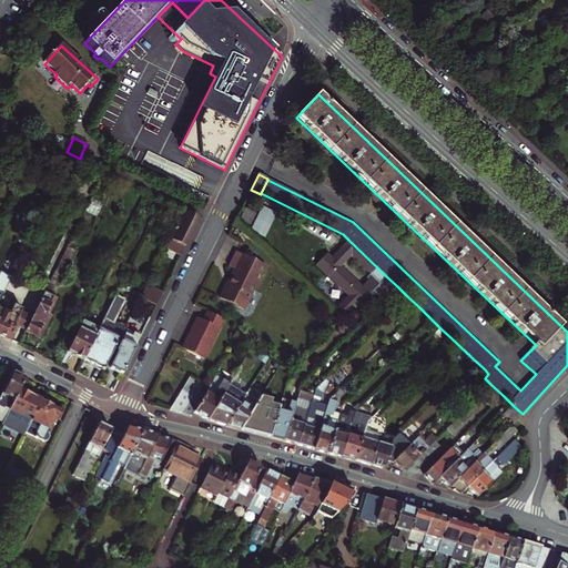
[(184,209),(165,246),(182,254),(185,245),(201,216),(184,209)]
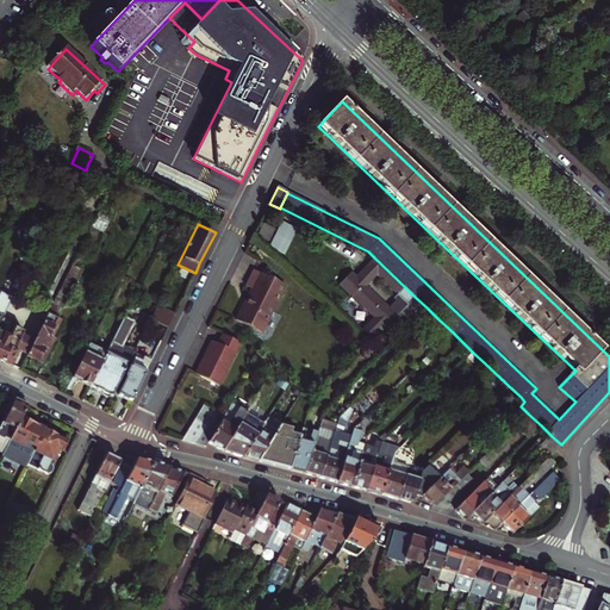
[(261,224),(256,237),(268,241),(273,229),(261,224)]
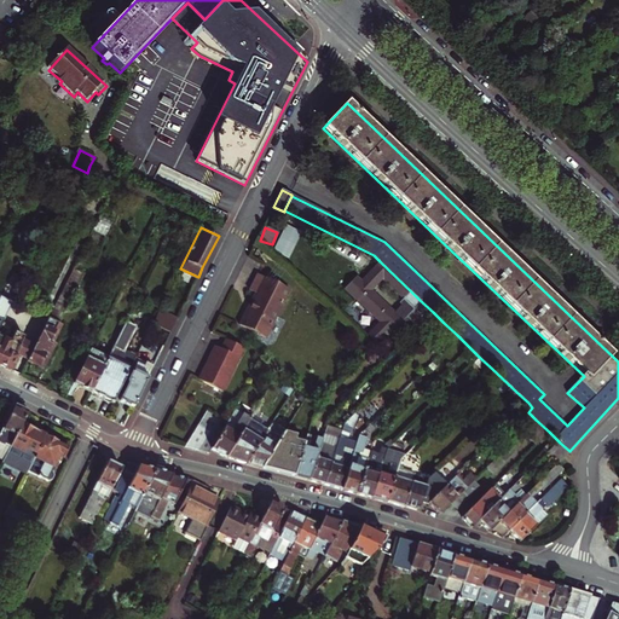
[(420,300),(380,261),(372,268),(381,276),(401,298),(412,308),(420,300)]
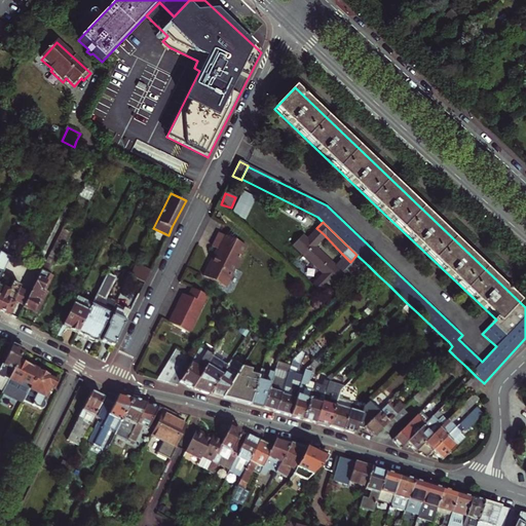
[(328,285),(350,262),(341,253),(337,257),(339,258),(333,264),(313,246),(324,234),(316,228),(306,238),(301,234),(292,243),(322,272),(311,283),(318,289),(326,282),(328,285)]
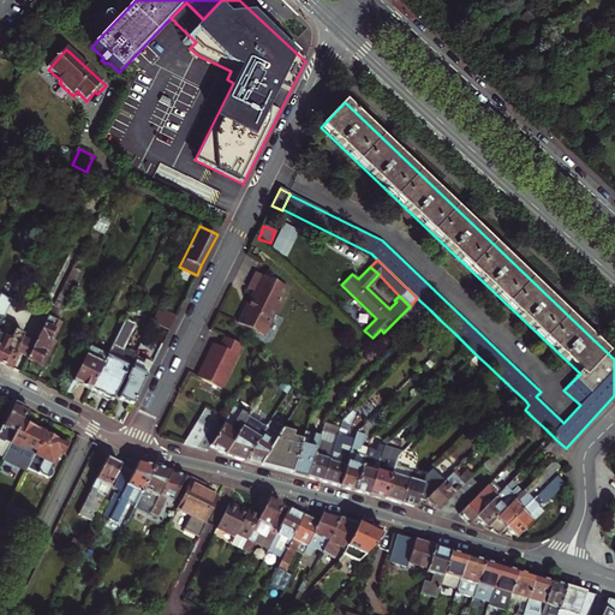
[(264,335),(287,287),(256,272),(248,287),(254,290),(249,298),(251,299),(248,306),(245,306),(238,322),(264,335)]
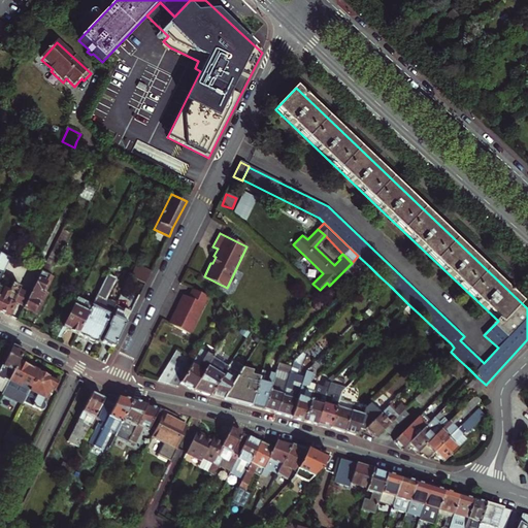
[(39,304),(44,292),(48,285),(45,283),(48,275),(64,241),(58,239),(45,265),(31,294),(25,307),(24,308),(33,312),(37,303),(39,304)]
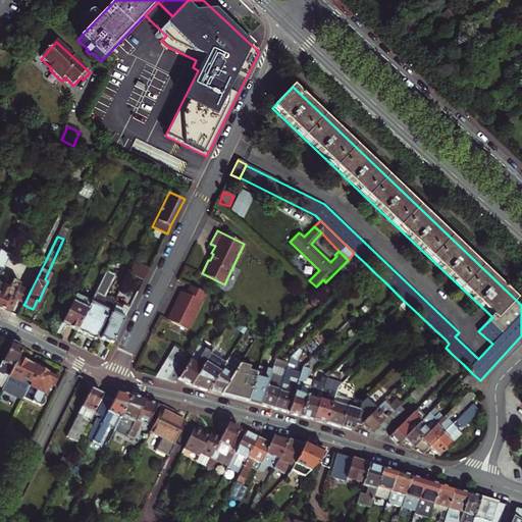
[(143,282),(149,270),(134,263),(128,275),(143,282)]
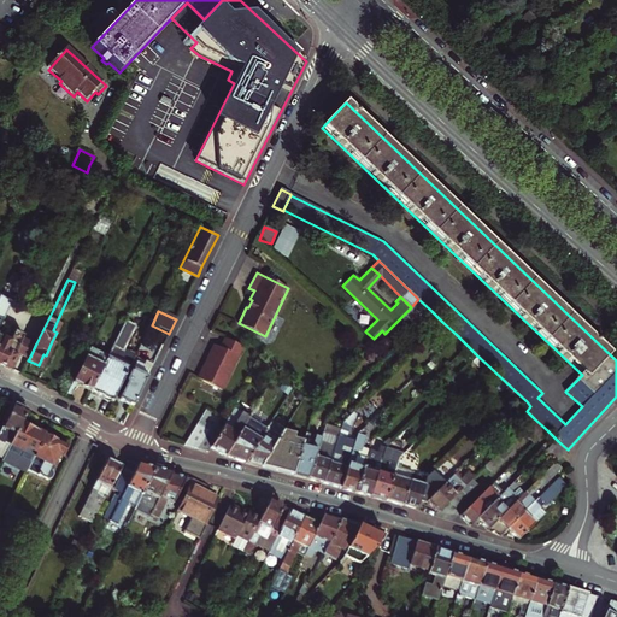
[(92,392),(113,401),(134,360),(135,357),(136,356),(124,351),(136,325),(127,321),(118,336),(109,357),(92,392)]
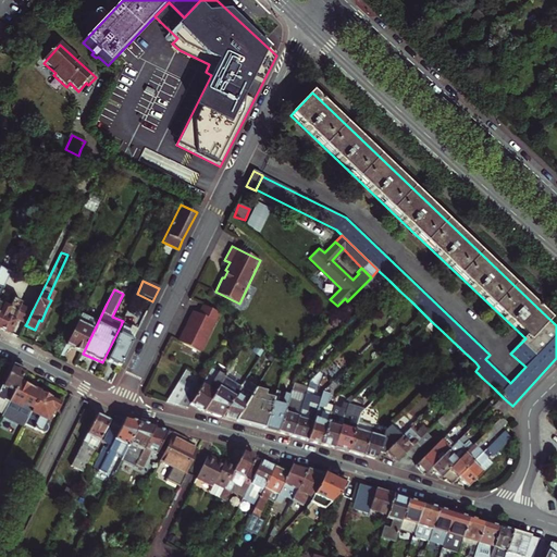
[(0,329),(9,334),(15,319),(19,320),(26,324),(33,310),(22,306),(23,305),(13,300),(9,308),(0,304),(0,329)]
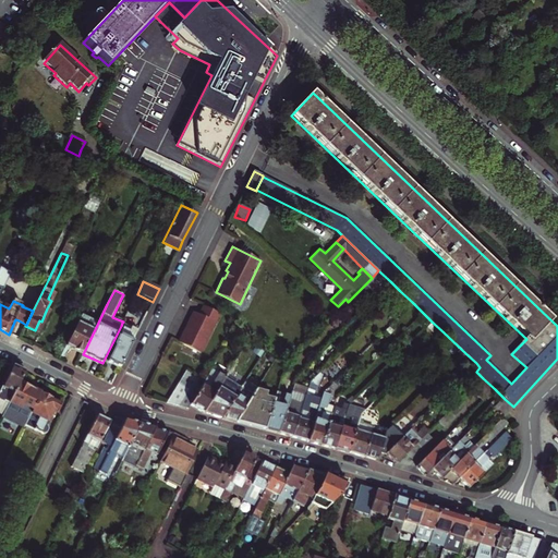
[(136,318),(142,307),(132,302),(126,313),(136,318)]
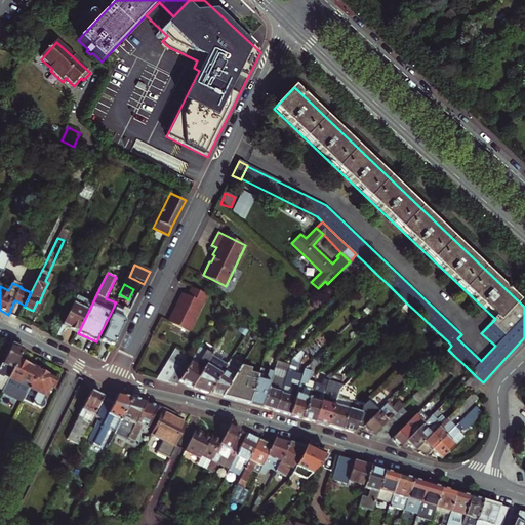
[(203,293),(188,286),(185,295),(178,292),(174,303),(175,304),(173,308),(172,308),(166,322),(187,331),(203,293)]
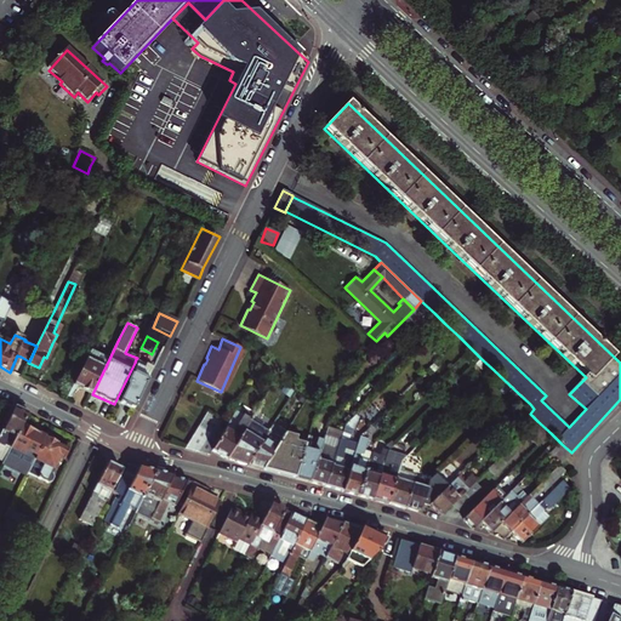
[(56,345),(52,343),(46,358),(44,357),(39,368),(41,369),(45,368),(56,345)]
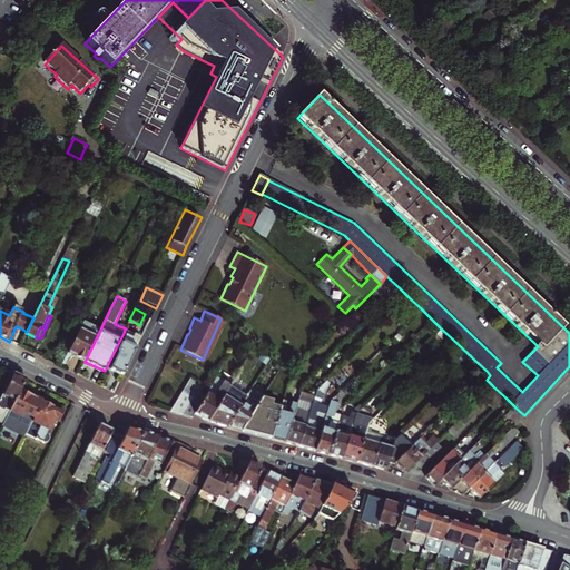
[(68,354),(85,362),(100,330),(84,322),(68,354)]
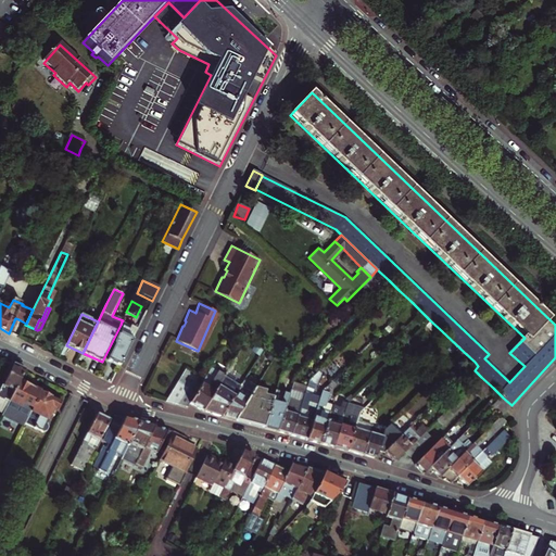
[(15,318),(9,333),(12,335),(19,319),(15,318)]
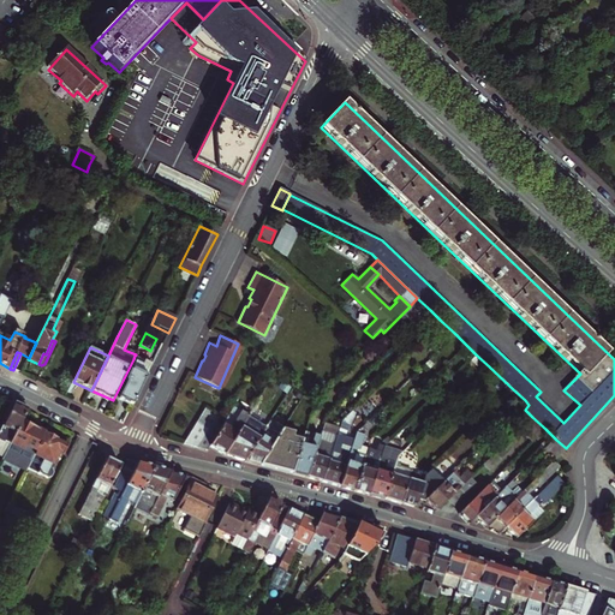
[(133,404),(153,364),(147,360),(144,365),(136,360),(126,380),(127,381),(119,398),(133,404)]
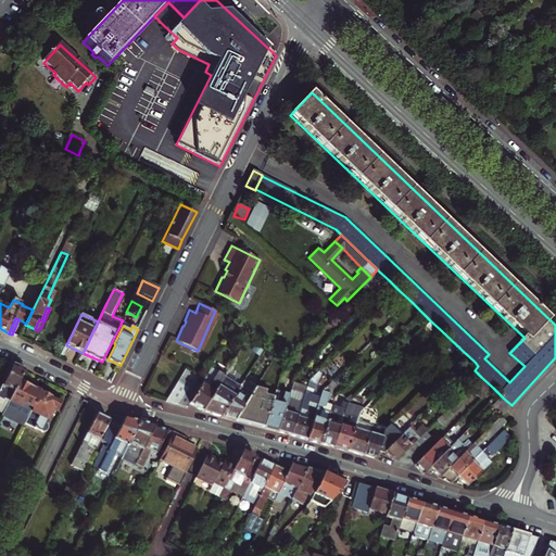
[(10,401),(20,381),(25,371),(10,364),(3,378),(7,379),(4,384),(3,383),(0,390),(0,412),(3,414),(10,401)]
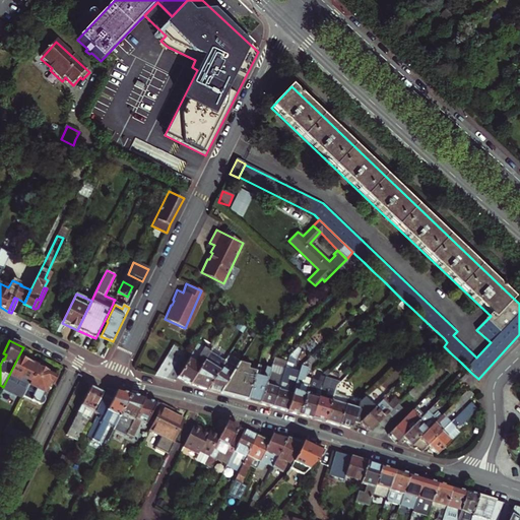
[(189,359),(185,366),(184,366),(178,377),(191,385),(203,362),(210,348),(197,341),(188,358),(189,359)]
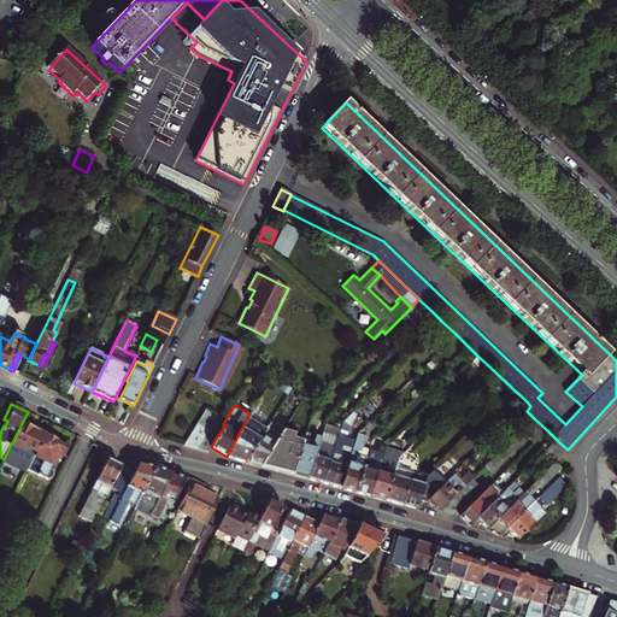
[(197,423),(207,429),(213,433),(215,432),(222,417),(204,409),(197,423)]
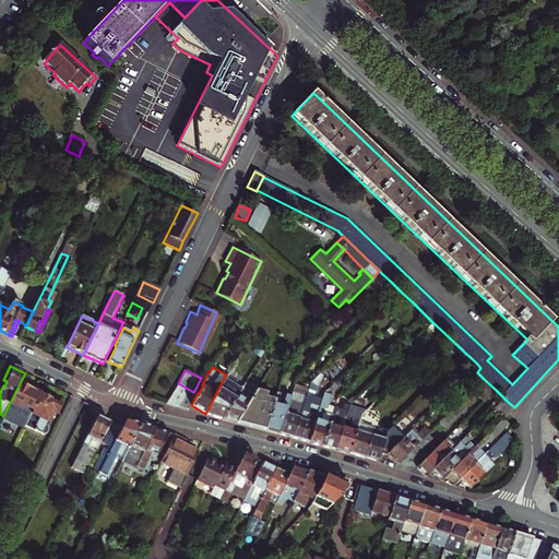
[(289,397),(296,376),(288,373),(283,396),(289,397)]
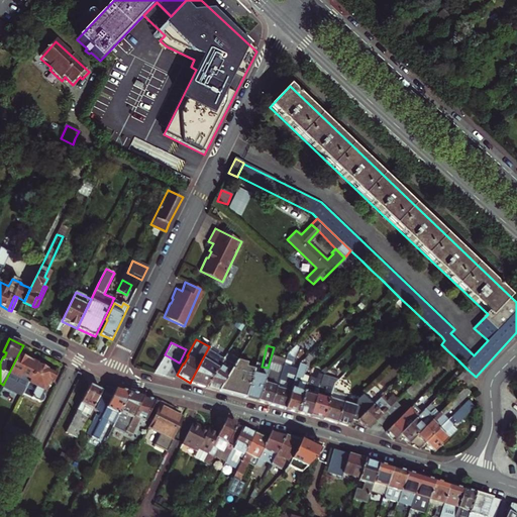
[(286,409),(296,375),(287,372),(291,357),(297,346),(295,345),(285,355),(280,375),(271,405),(286,409)]
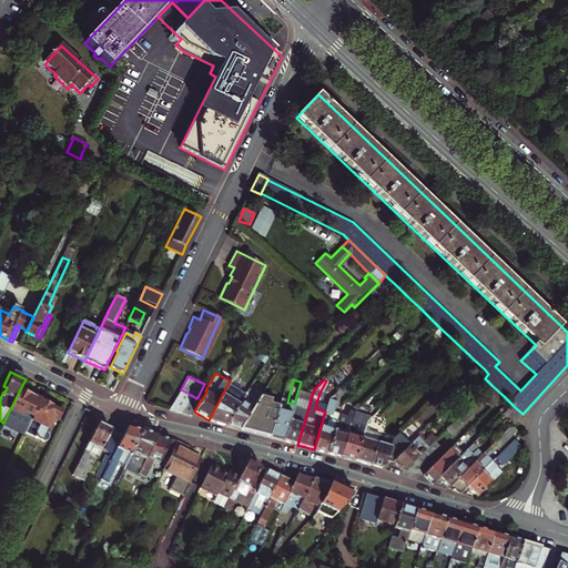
[(492,385),(482,395),(493,407),(504,396),(492,385)]
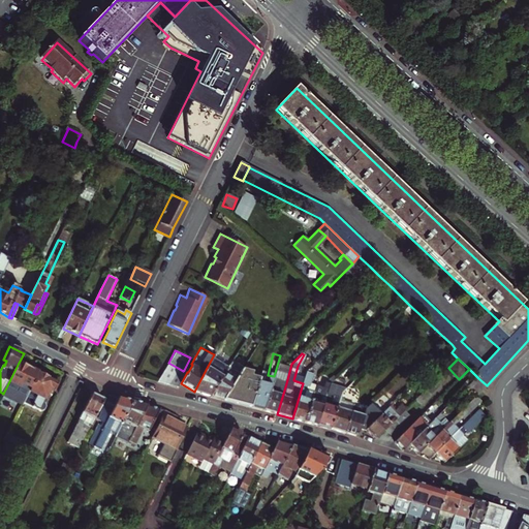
[(211,397),(224,401),(241,370),(242,368),(229,362),(222,376),(211,397)]
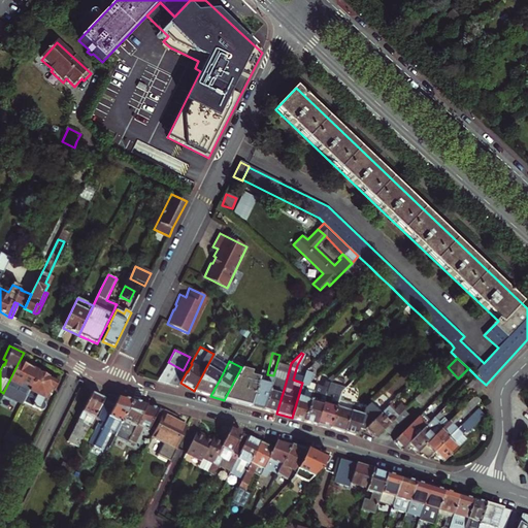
[(305,370),(302,383),(292,418),(303,421),(312,391),(307,390),(308,383),(311,373),(310,372),(318,365),(315,361),(305,370)]
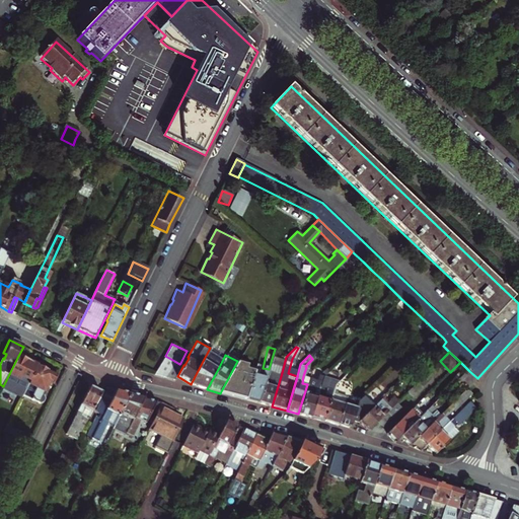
[(28,387),(40,365),(18,356),(9,374),(18,378),(17,381),(28,387)]
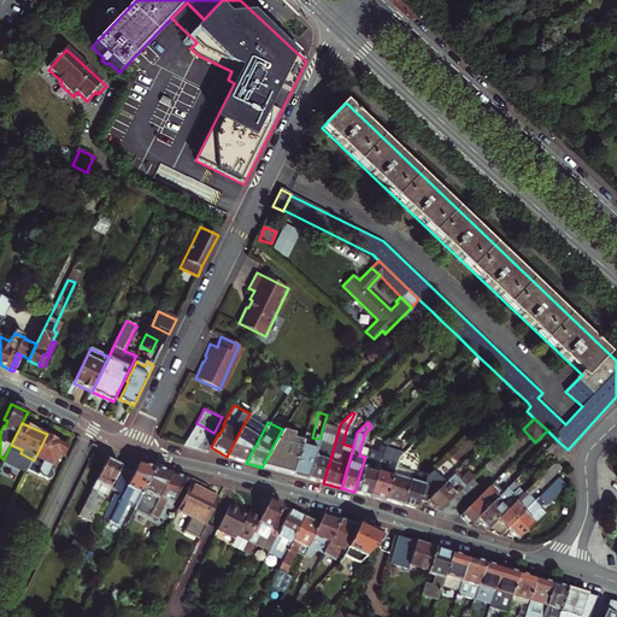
[(197,423),(183,445),(198,448),(207,429),(197,423)]
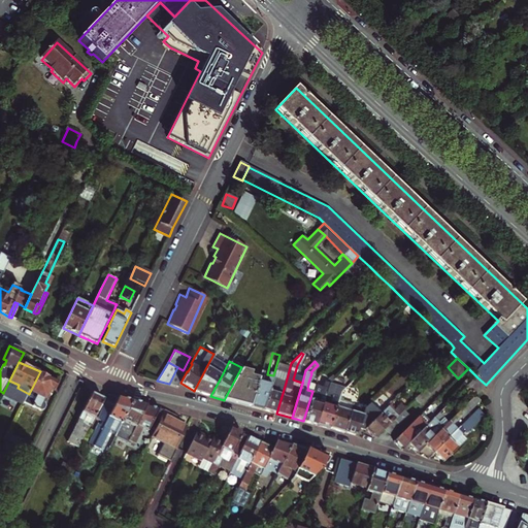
[(169,384),(174,386),(183,370),(177,367),(169,384)]
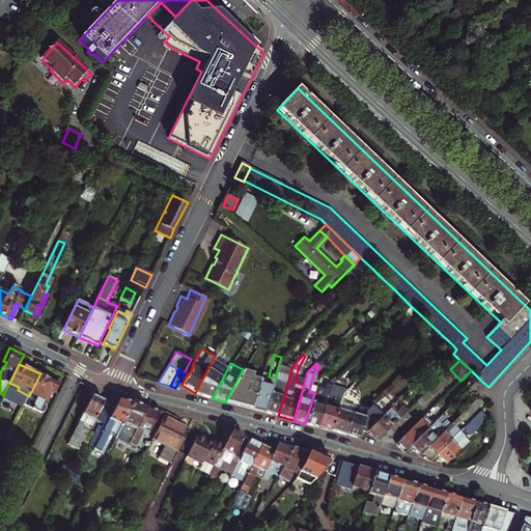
[(207,369),(195,393),(212,398),(223,378),(207,369)]
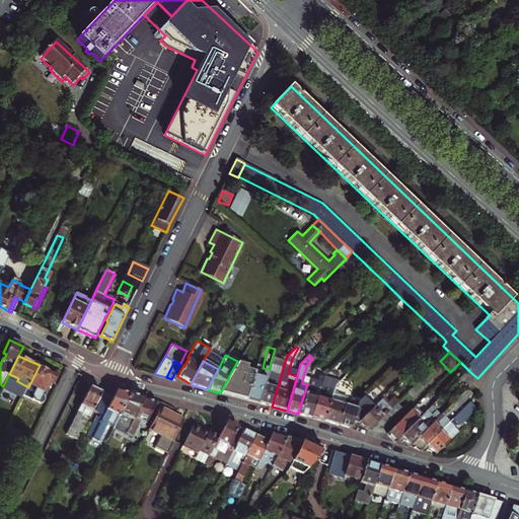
[(183,365),(180,363),(179,364),(171,379),(174,380),(177,376),(183,365)]
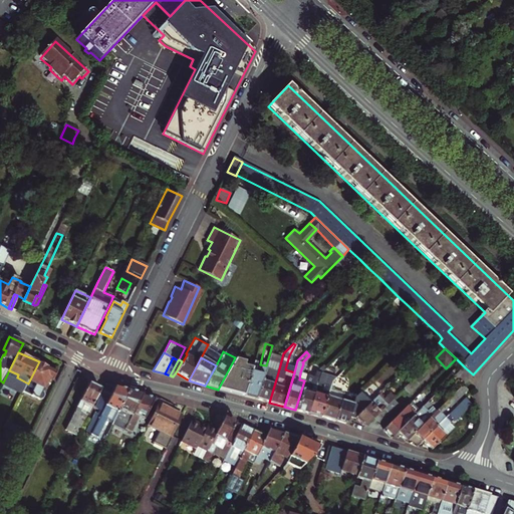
[(234,359),(218,390),(244,396),(252,364),(234,359)]
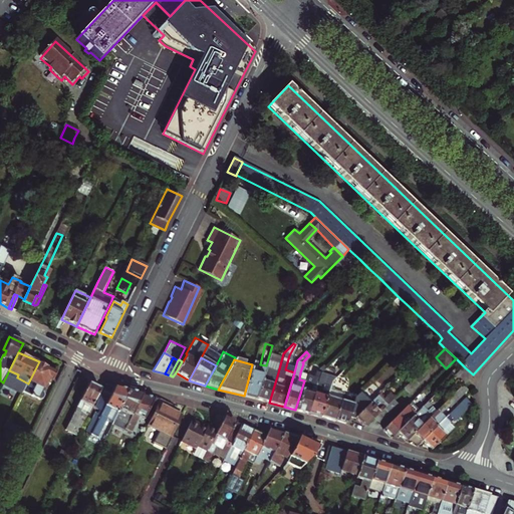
[(28,383),(24,392),(40,399),(44,398),(46,395),(44,390),(50,376),(55,374),(56,373),(54,370),(47,366),(46,361),(43,360),(39,361),(28,383)]
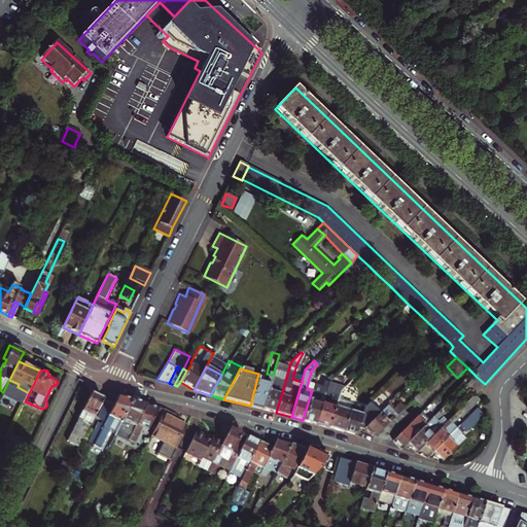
[(258,374),(250,406),(264,410),(272,379),(273,375),(267,374),(259,372),(258,374)]
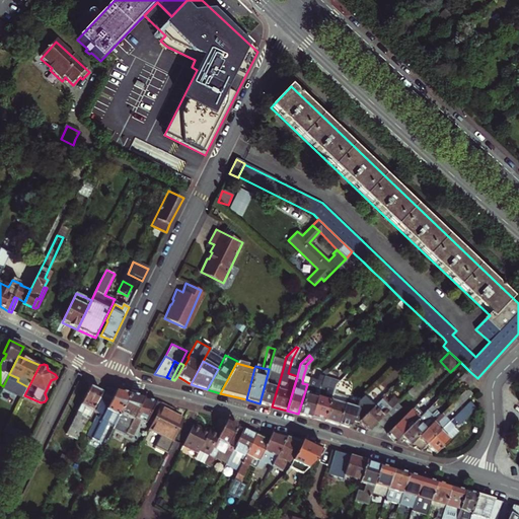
[(350,370),(336,384),(335,385),(334,389),(338,390),(354,374),(350,370)]
